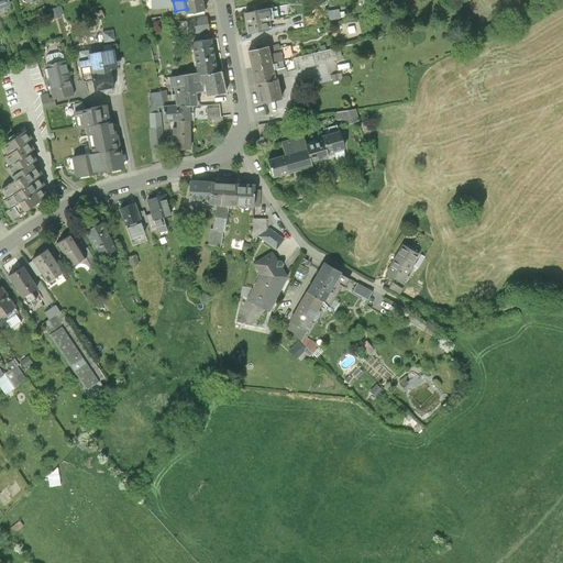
[(207,9),(205,0),(185,0),(187,9),(188,12),(189,12),(206,9),(207,9)]
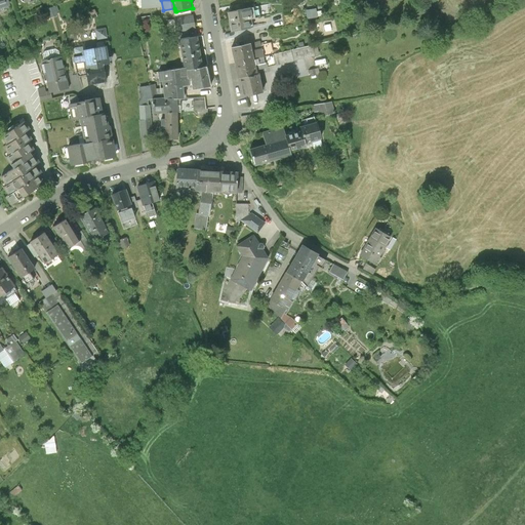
[(55,6),(47,9),(49,17),(57,15),(55,6)]
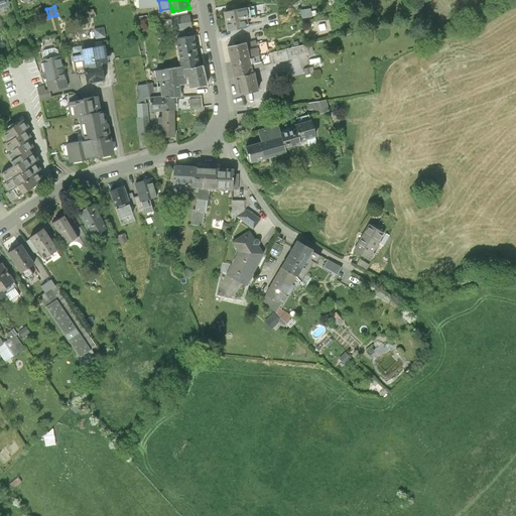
[(246,19),(255,17),(253,6),(244,8),(246,19)]
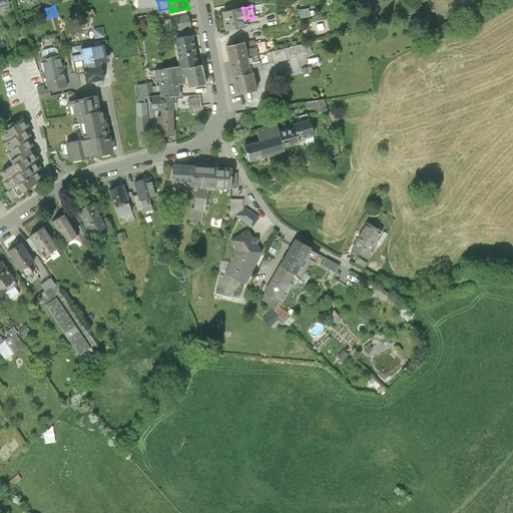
[(244,19),(242,8),(222,11),(226,31),(246,27),(244,19)]
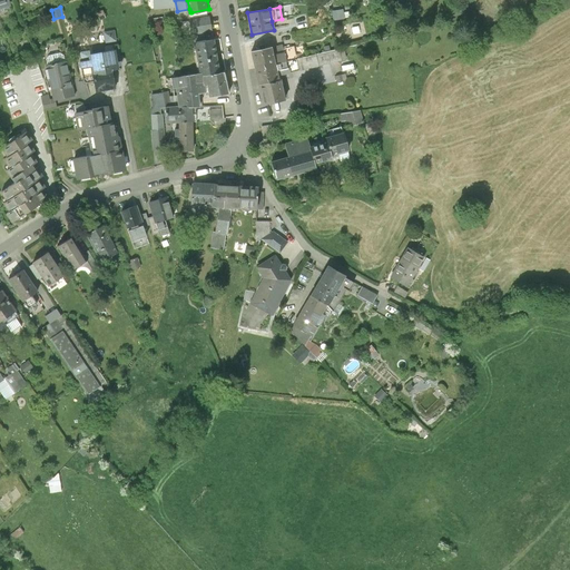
[(345,9),(334,10),(335,19),(346,18),(345,9)]
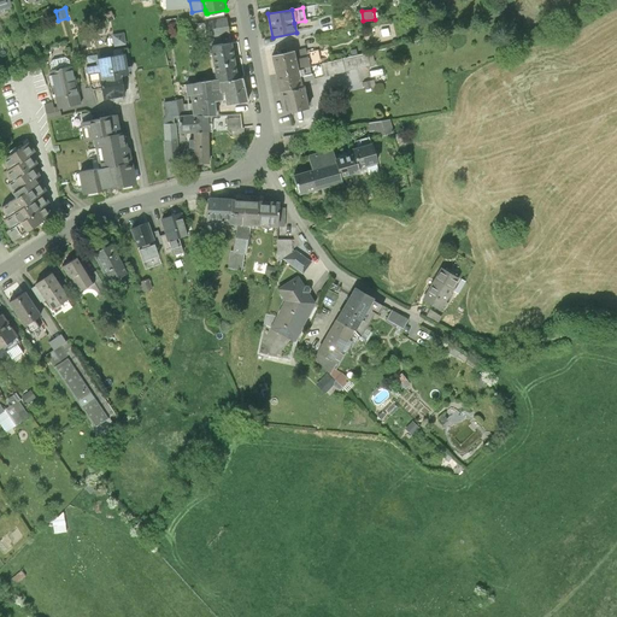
[(227,18),(206,22),(209,37),(229,35),(227,18)]
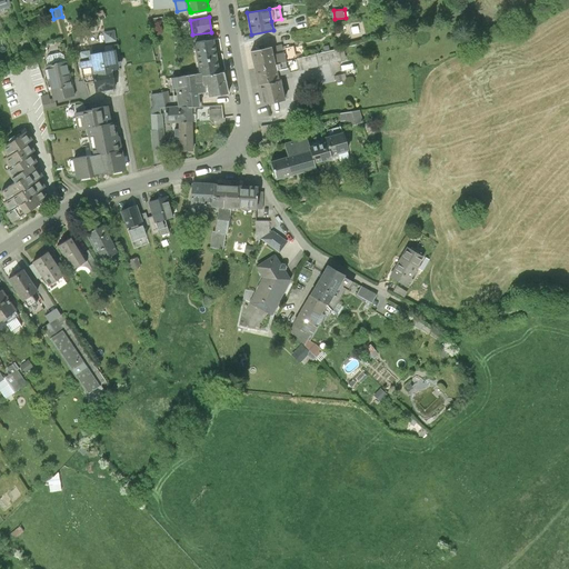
[(222,72),(217,40),(196,43),(200,73),(202,73),(202,76),(222,72)]
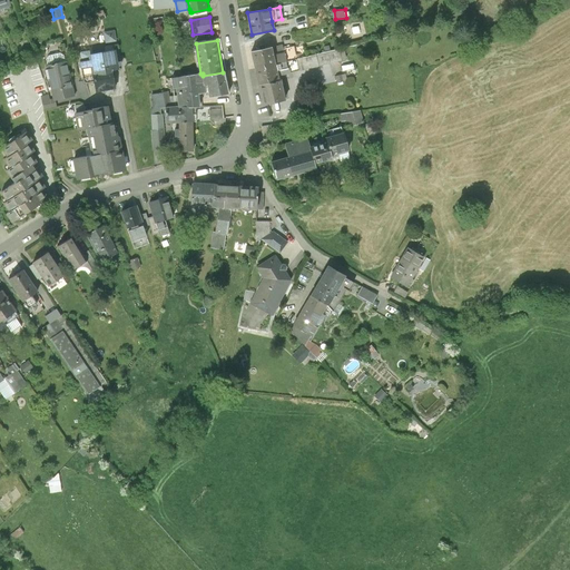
[(294,47),(282,50),(285,61),(296,59),(294,47)]
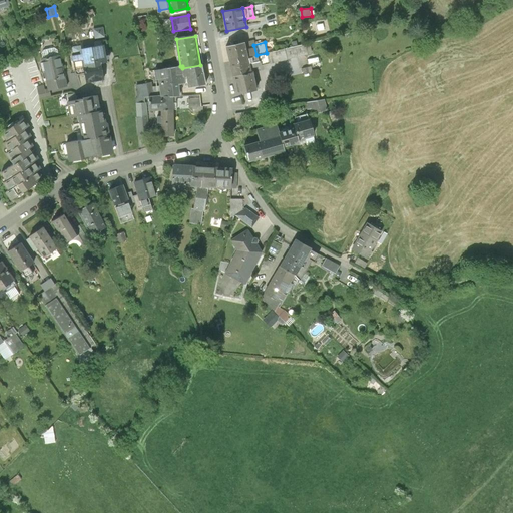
[(267,53),(269,64),(312,54),(309,43),(267,53)]
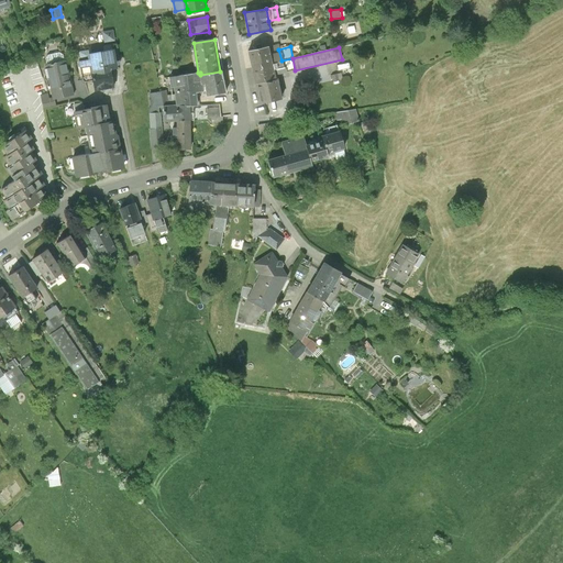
[(79,62),(81,79),(84,81),(94,80),(95,90),(113,87),(110,68),(117,67),(113,48),(88,54),(89,59),(79,62)]
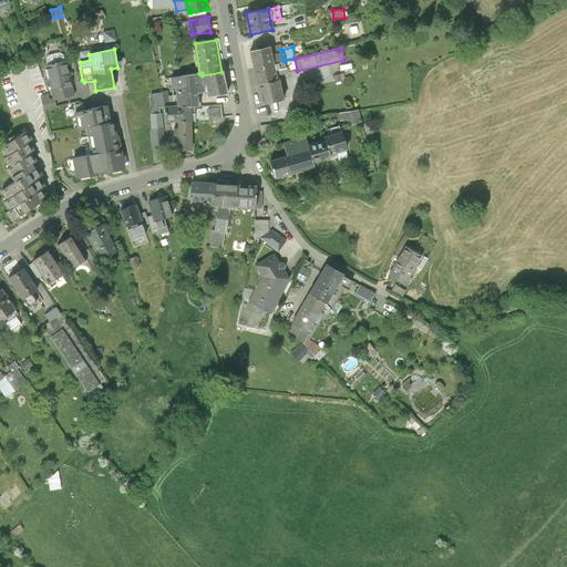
[(269,52),(269,49),(250,53),(258,85),(277,81),(272,64),(269,52)]
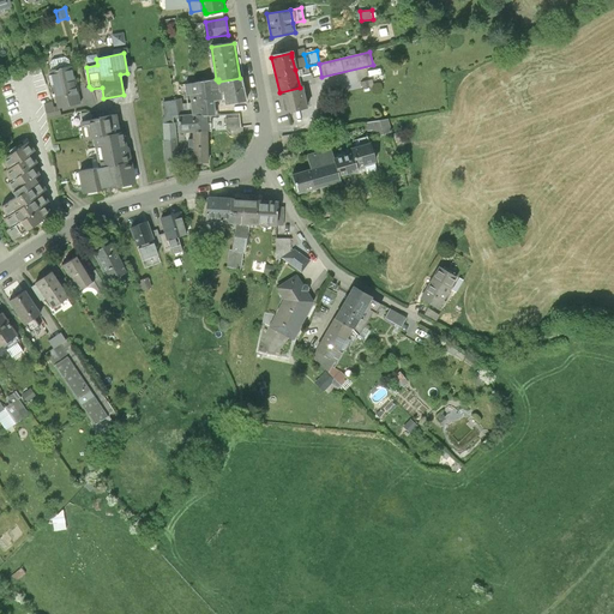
[(304,54),(292,56),(295,70),(307,66),(304,54)]
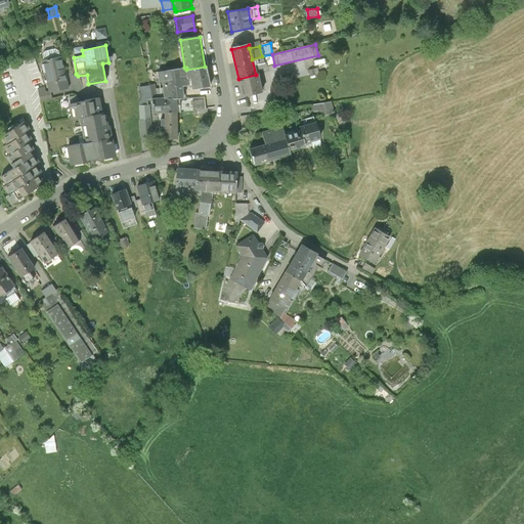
[(50,90),(51,91),(70,87),(62,56),(44,61),(50,90)]
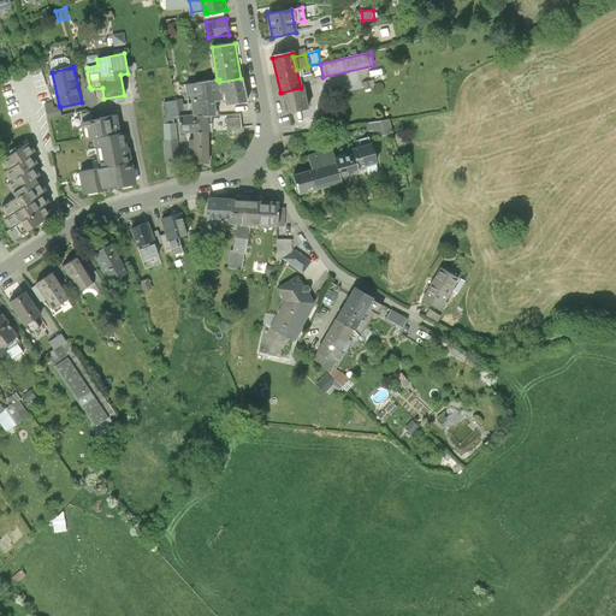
[(243,78),(241,78),(219,82),(220,92),(225,92),(226,100),(226,105),(247,101),(243,78)]
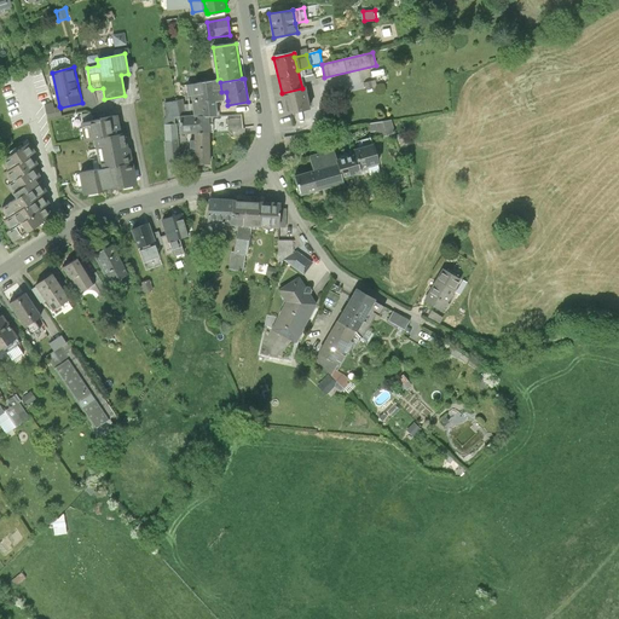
[(189,96),(191,94),(194,117),(208,117),(217,116),(215,103),(227,100),(226,92),(221,92),(220,82),(220,80),(218,80),(186,85),(189,96)]
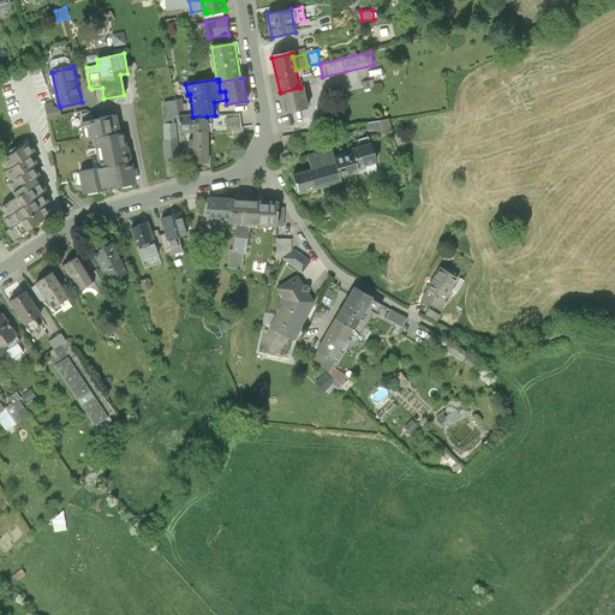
[(302,87),(300,88),(280,93),(285,114),(306,108),(302,87)]
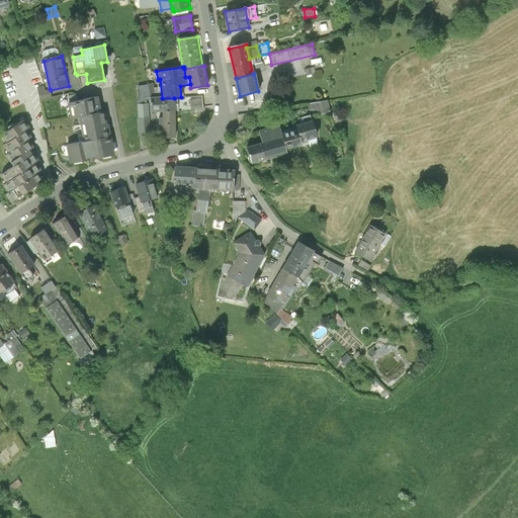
[(153,83),(138,86),(140,98),(150,98),(156,98),(153,83)]
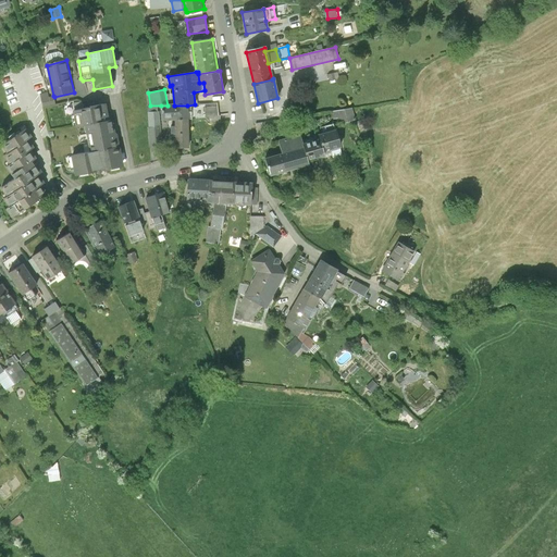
[(56,104),(54,97),(53,96),(49,97),(48,93),(41,95),(44,107),(56,104)]
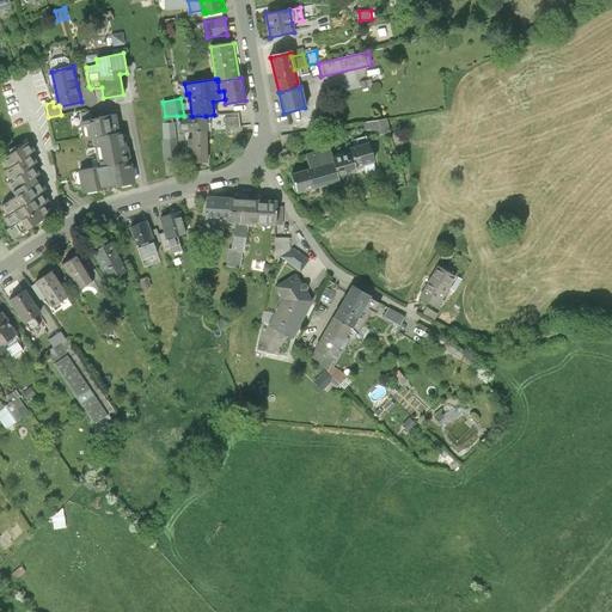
[(118,115),(90,120),(83,121),(85,139),(96,136),(121,132),(118,115)]
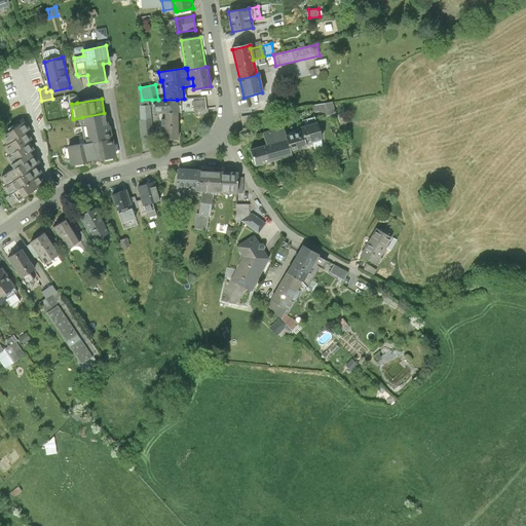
[(154,113),(165,113),(177,113),(177,100),(164,100),(158,100),(152,100),(154,113)]
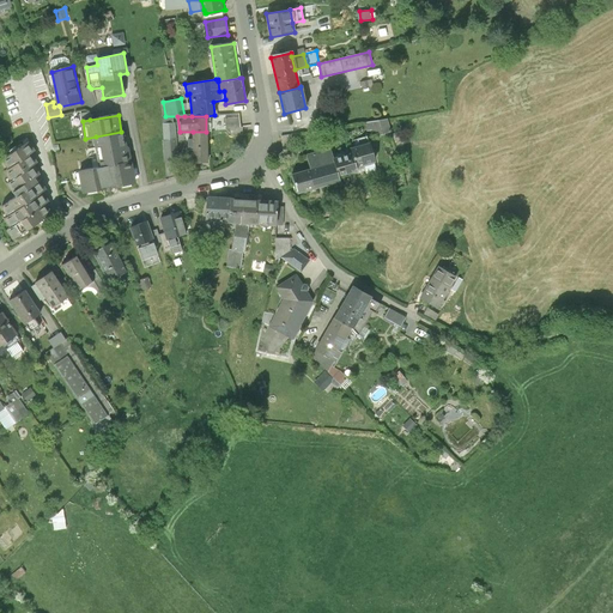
[(238,119),(226,120),(228,128),(231,128),(231,137),(243,135),(242,128),(240,128),(238,119)]
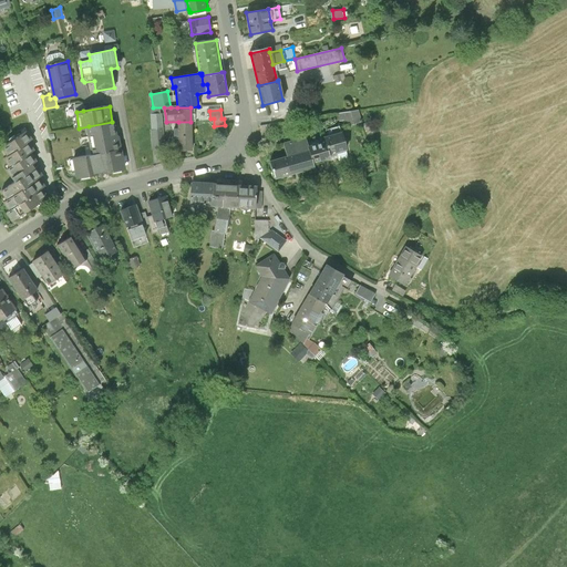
[(358,111),(337,114),(339,121),(344,120),(346,126),(361,122),(358,111)]
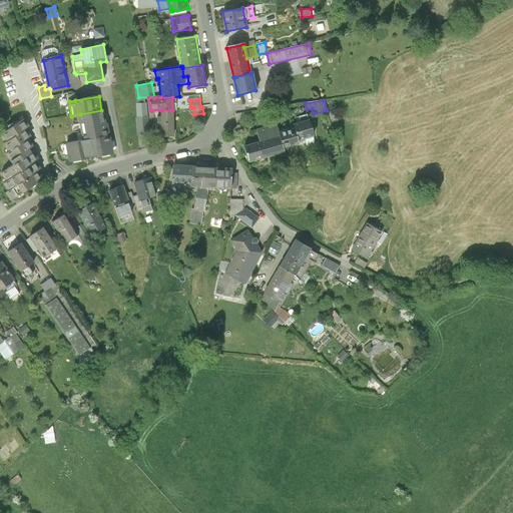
[(148,133),(146,103),(136,103),(139,134),(148,133)]
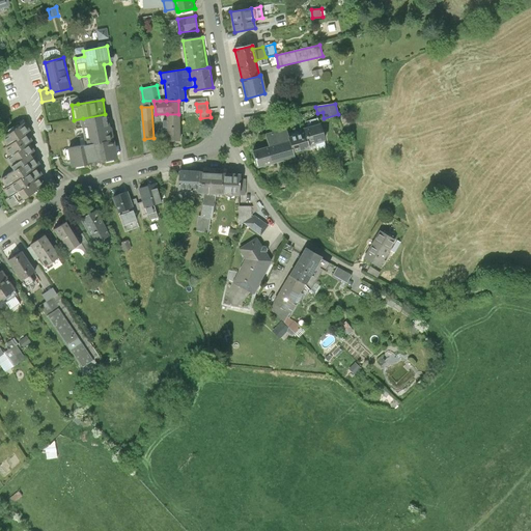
[(83,118),(88,144),(112,140),(108,114),(105,114),(83,118)]
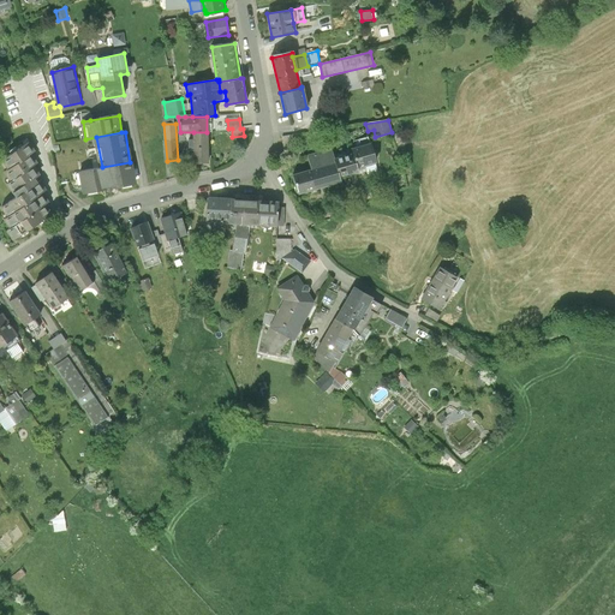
[(207,132),(193,132),(193,141),(187,141),(187,150),(193,150),(193,163),(207,163),(207,132)]
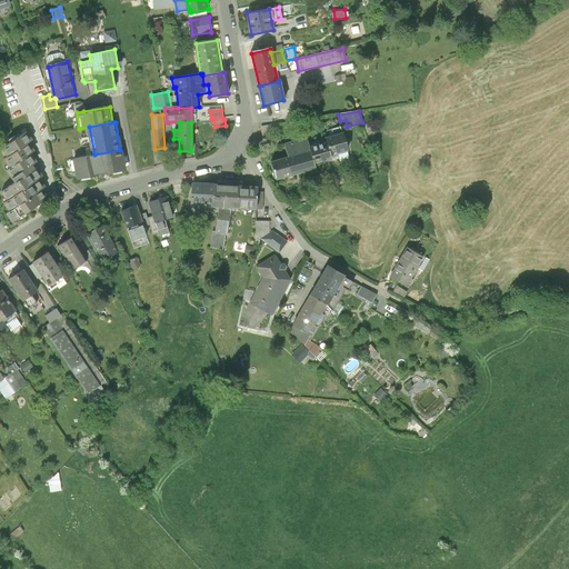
[(270,126),(261,127),(262,147),(273,145),(270,126)]
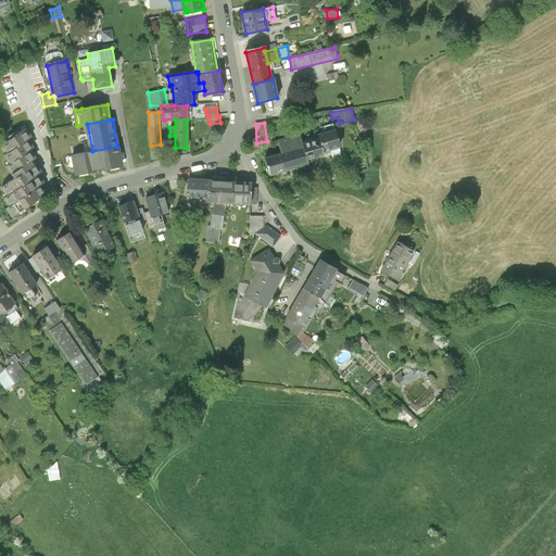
[(35,148),(28,139),(33,136),(27,128),(2,146),(8,153),(4,155),(11,164),(8,166),(13,174),(15,177),(2,187),(8,196),(4,198),(11,206),(7,209),(13,217),(47,193),(41,185),(45,182),(39,174),(41,173),(33,161),(37,158),(32,150),(35,148)]
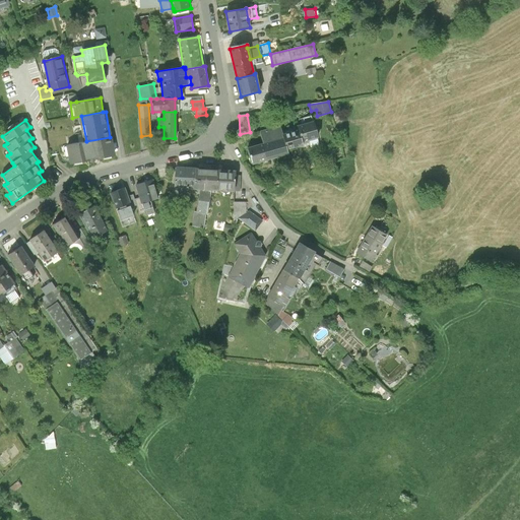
[(296,126),(297,130),(300,141),(316,136),(312,121),(296,126)]
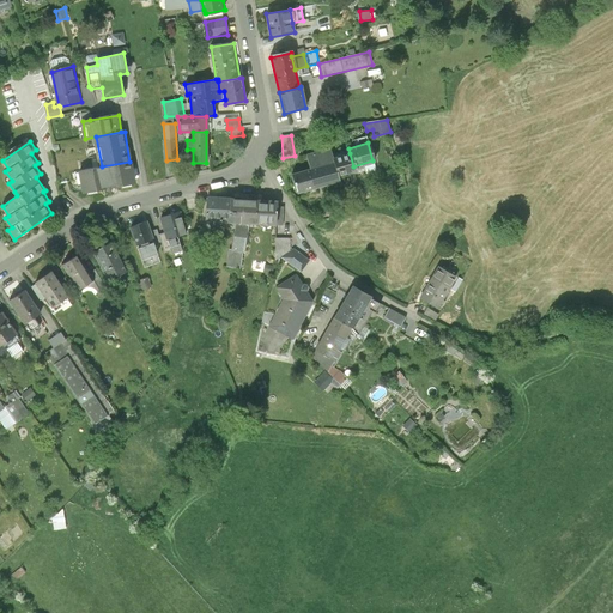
[(338,180),(337,175),(332,158),(328,149),(307,155),(310,169),(291,175),(296,192),(338,180)]
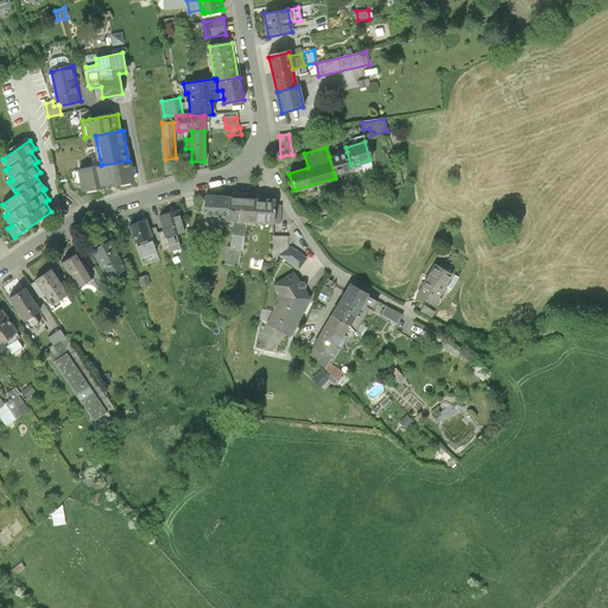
[(347,152),(329,157),(334,173),(352,168),(350,165),(347,152)]
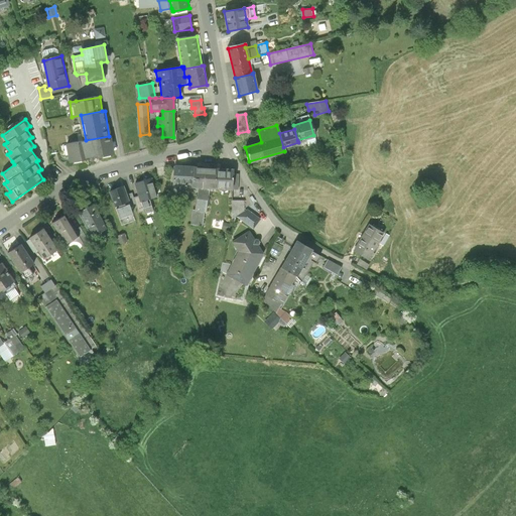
[(111,136),(109,136),(86,140),(69,143),(73,162),(115,154),(111,136)]
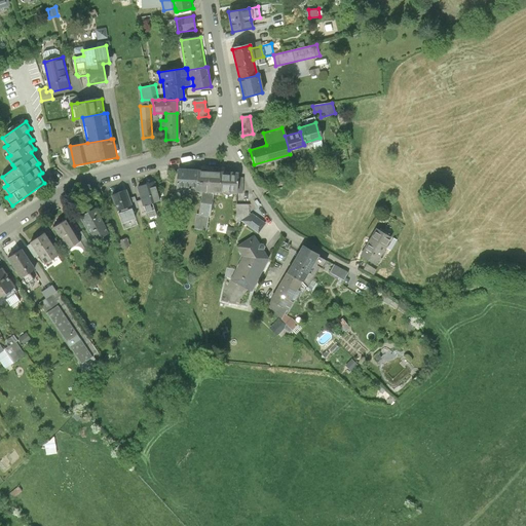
[(178,189),(197,190),(198,171),(179,170),(178,189)]
